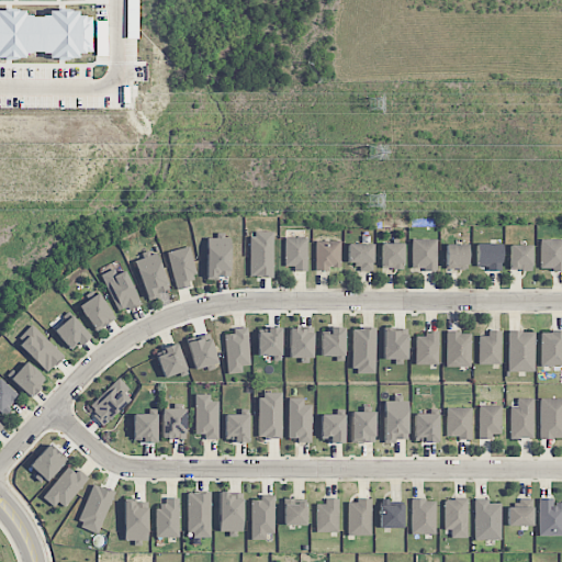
[(0,56),(76,57),(76,53),(91,53),(91,17),(77,17),(77,11),(47,11),(47,13),(0,12),(0,56)]
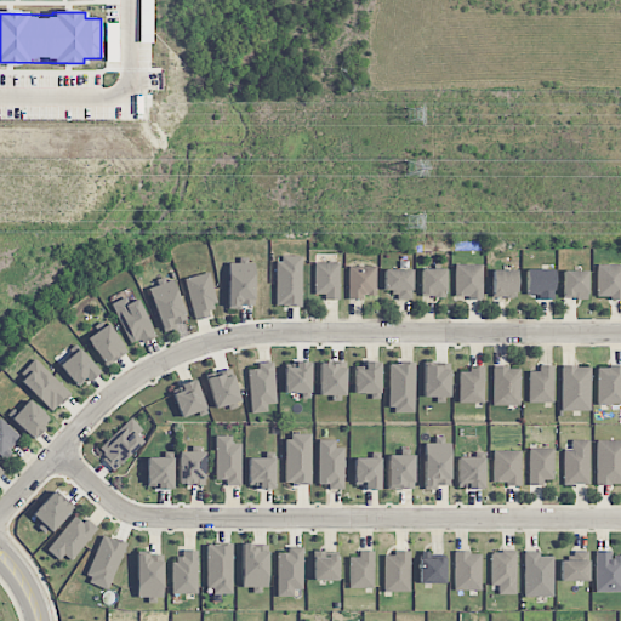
[(302,258),(277,257),(275,306),(301,307),(302,258)]
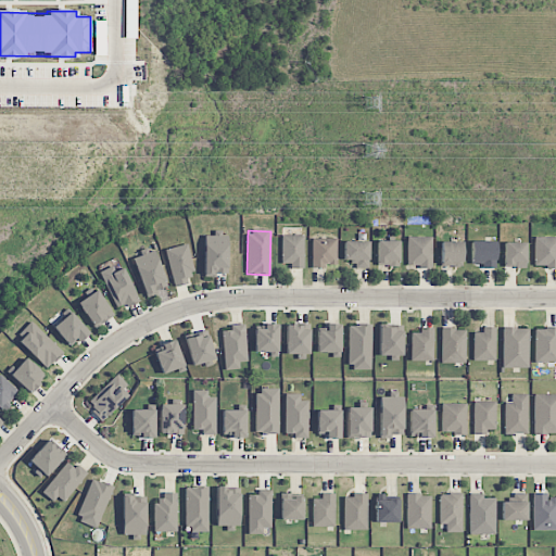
[(227,234),(204,234),(204,275),(228,275),(227,234)]
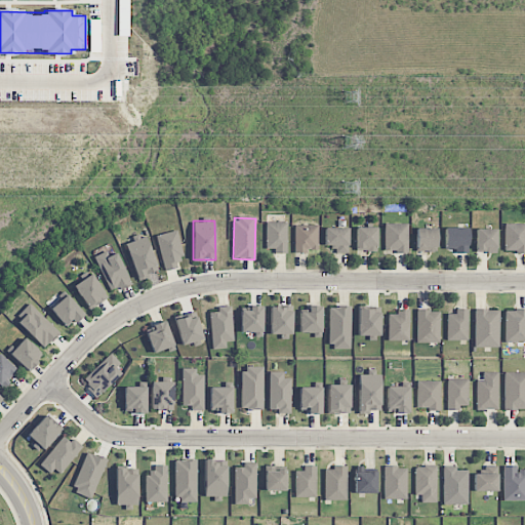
[(286,221),(266,223),(267,252),(287,251),(286,221)]
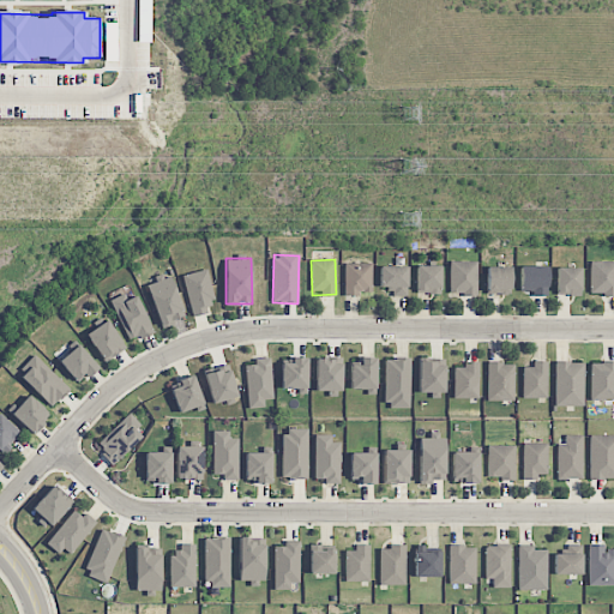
[(477,295),(477,262),(451,262),(450,294),(477,295)]
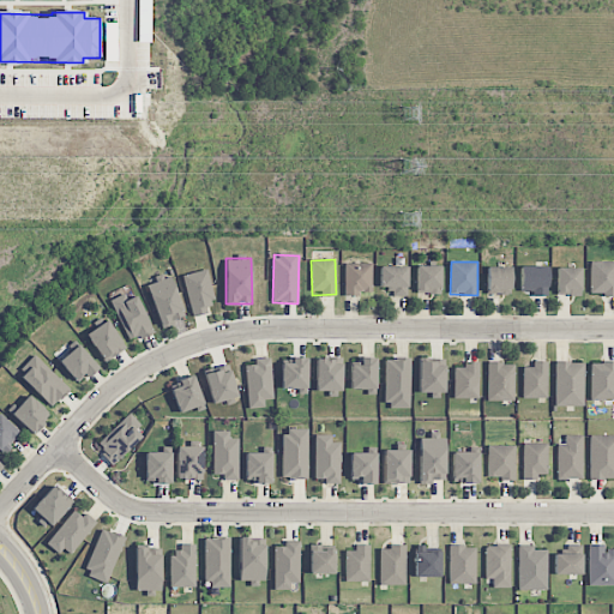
[(613,262),(590,262),(590,295),(613,295),(613,262)]
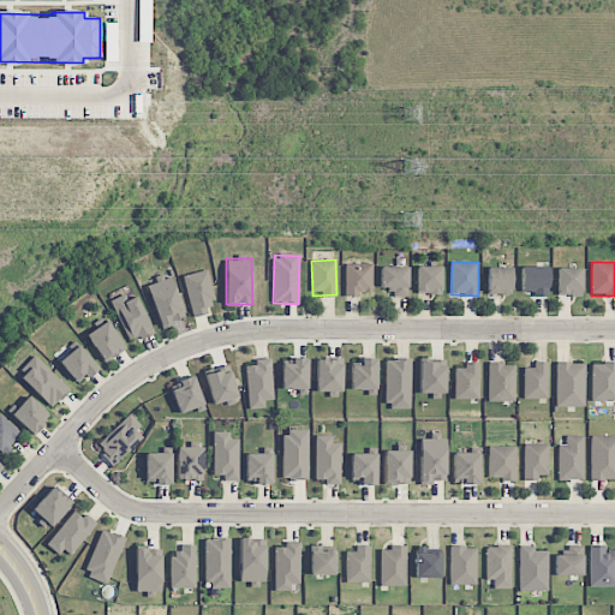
[(374,264),(346,263),(345,294),(372,294),(374,264)]
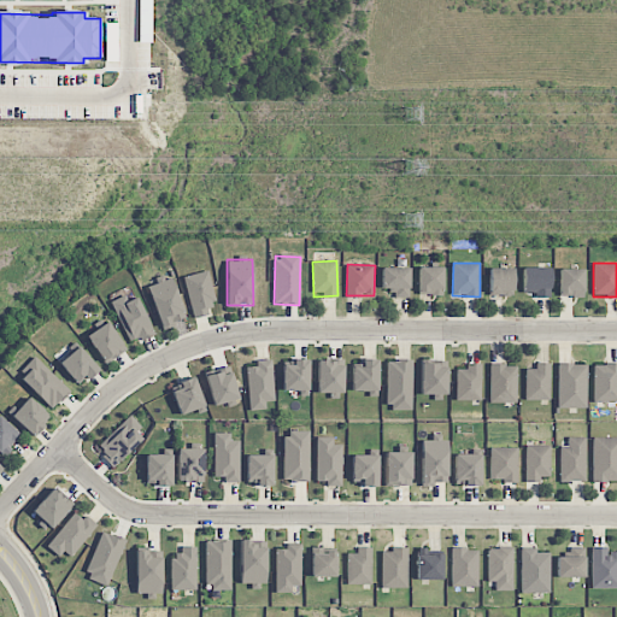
[(409,268),(382,268),(382,288),(394,289),(394,298),(409,298),(409,268)]
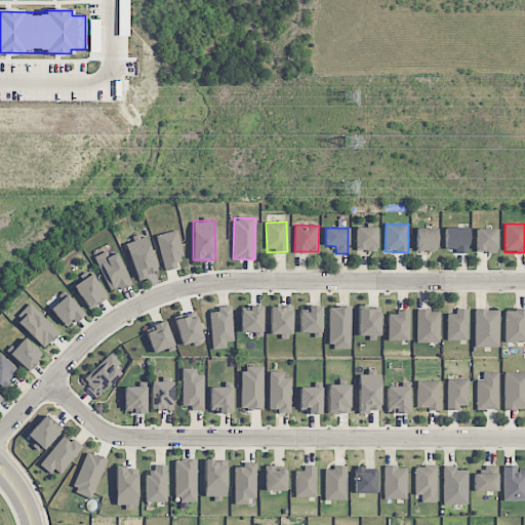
[(377,228),(357,228),(356,251),(376,251),(377,228)]
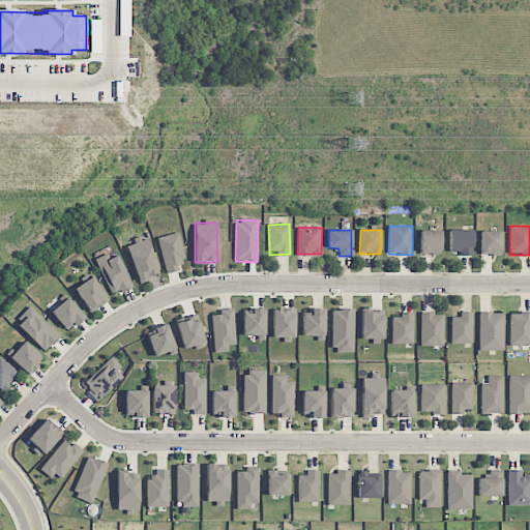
[(419,255),(441,255),(441,231),(420,230),(419,255)]
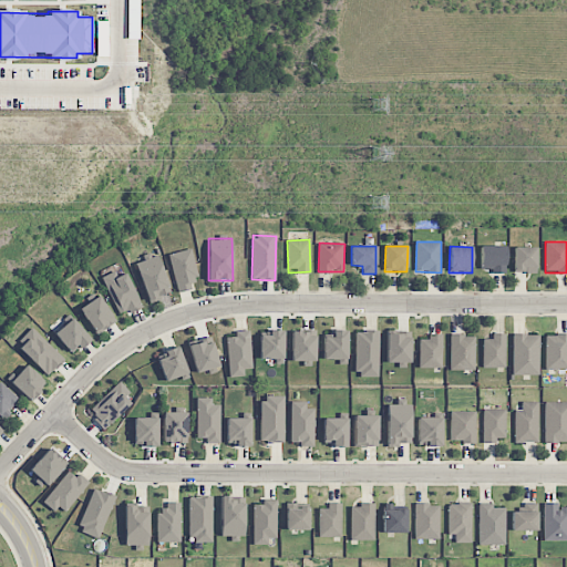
[(505,274),(505,246),(481,246),(481,269),(492,269),(492,274),(505,274)]
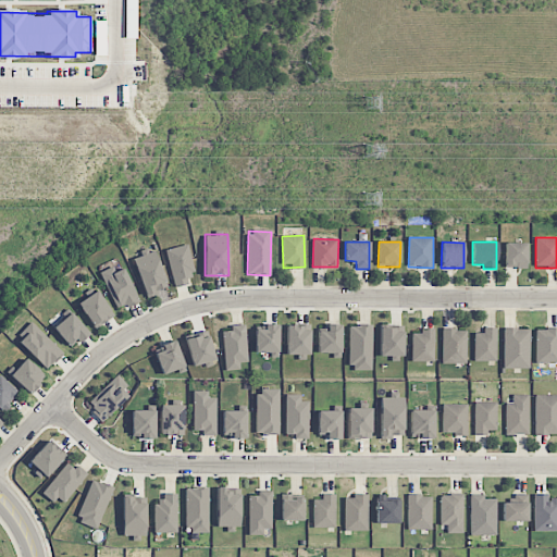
[(527,243),(506,243),(506,269),(527,269),(527,243)]
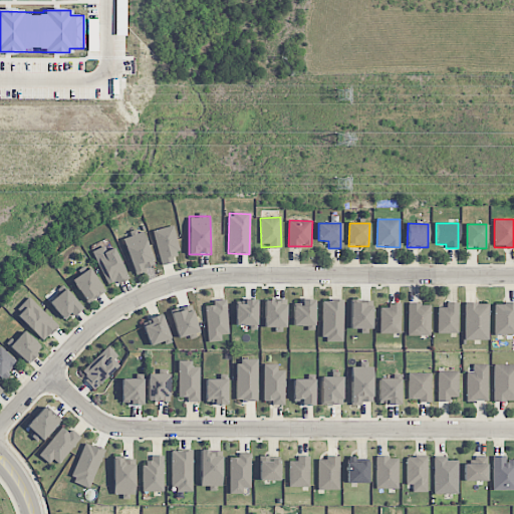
[(174,262),(173,254),(179,253),(175,226),(154,230),(161,265),(174,262)]
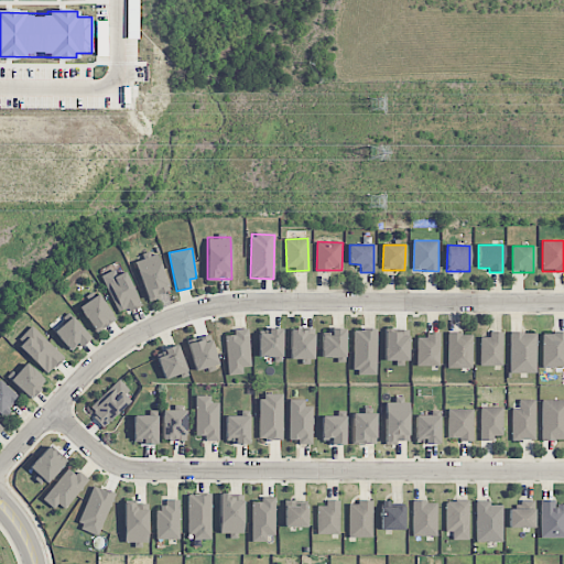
[(155,252),(133,260),(149,301),(171,292),(155,252)]
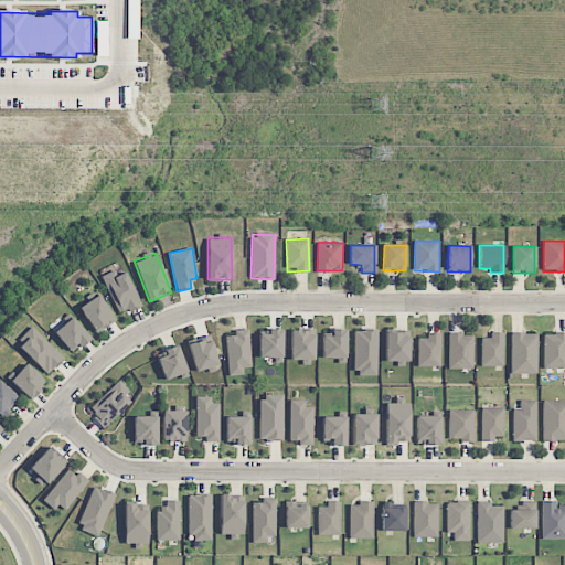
[(140,306),(126,272),(116,275),(114,270),(102,276),(119,316),(140,306)]
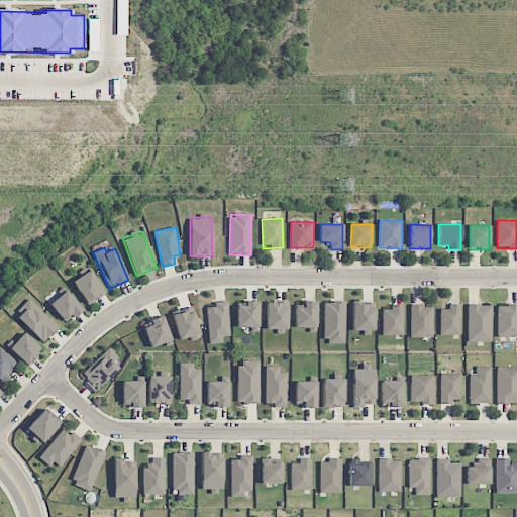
[(105,294),(91,270),(73,281),(87,305),(105,294)]
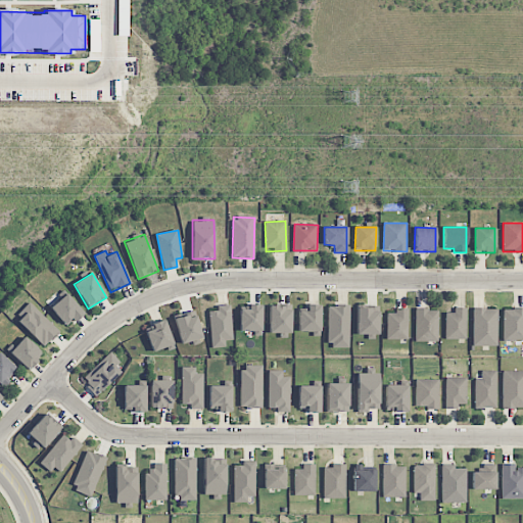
[(65,327),(83,314),(67,293),(50,306),(65,327)]
